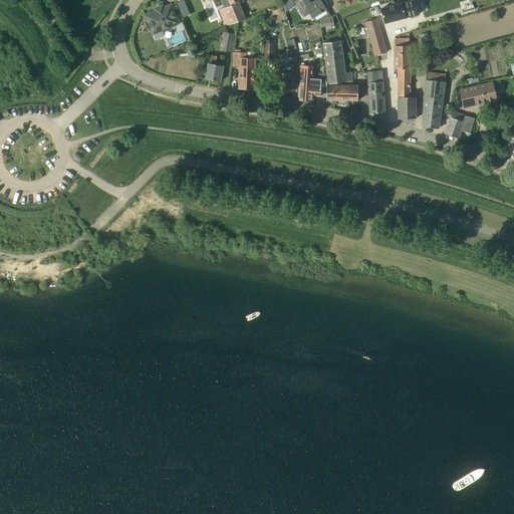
[(183,0),(182,0),(176,3),(182,17),(190,14),(183,0)]
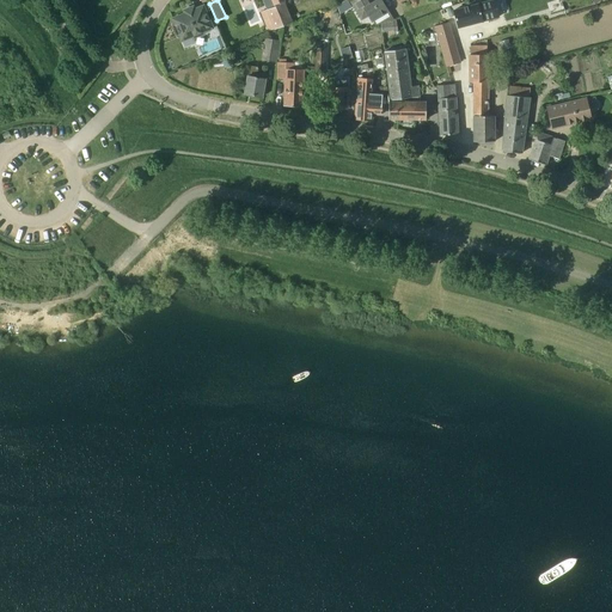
[(270,0),(274,7),(267,10),(275,30),(293,22),(285,2),(287,1),(286,0),(270,0)]
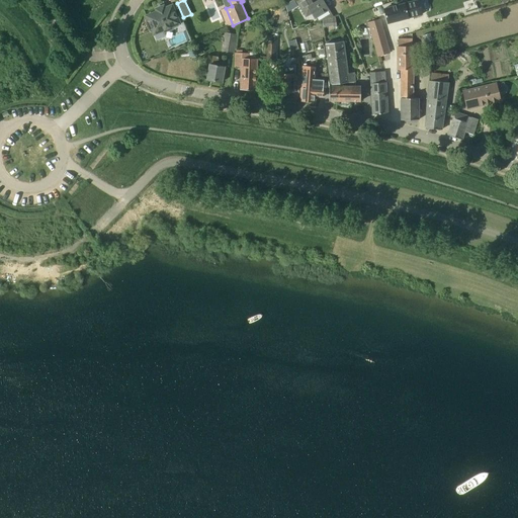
[(323,0),(318,0),(317,1),(314,3),(311,0),(298,0),(296,1),(306,17),(312,13),(315,19),(316,18),(330,10),(323,0)]
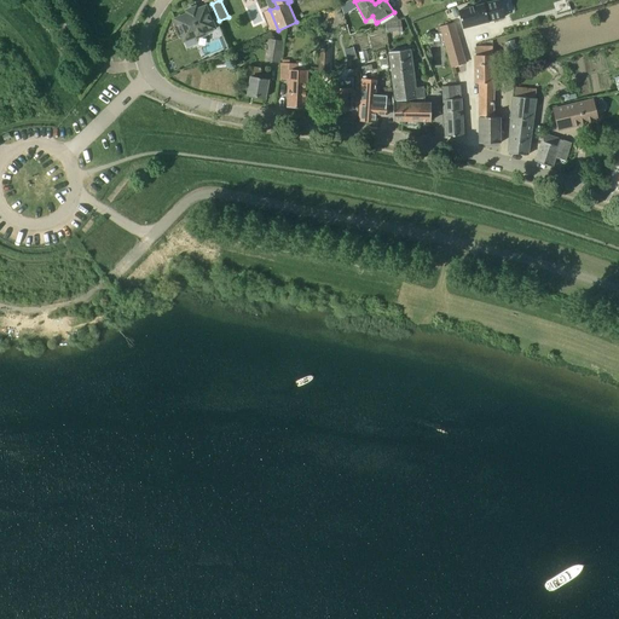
[(498,0),(489,3),(460,11),(463,28),(482,23),(493,21),(504,17),(499,0),(498,0)]
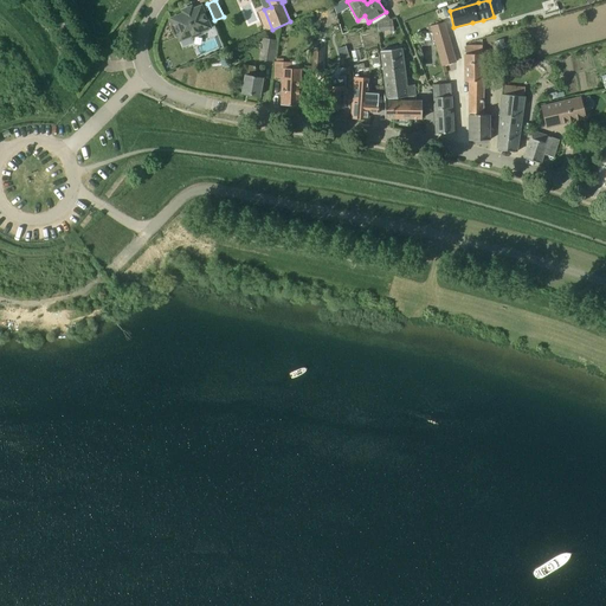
[(191,32),(192,36),(193,37),(202,33),(202,32),(211,28),(201,6),(174,17),(176,24),(175,25),(175,28),(175,31),(178,33),(180,33),(181,36),(191,32)]
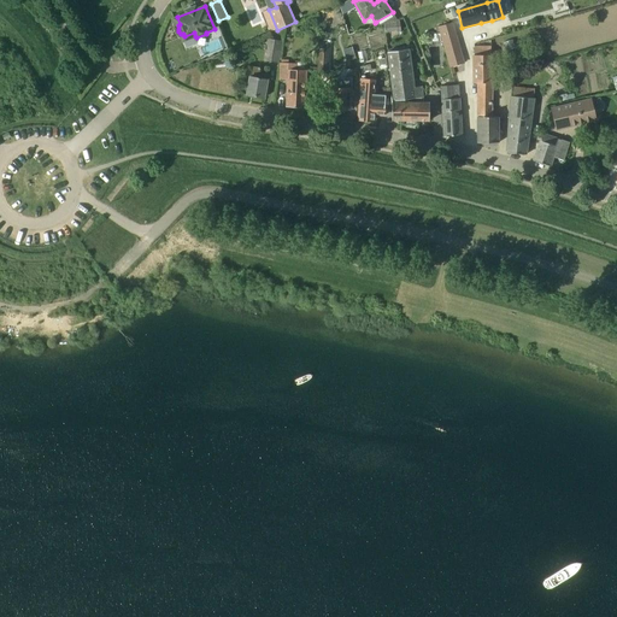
[(385,23),(397,19),(393,12),(376,22),(378,25),(385,23)]
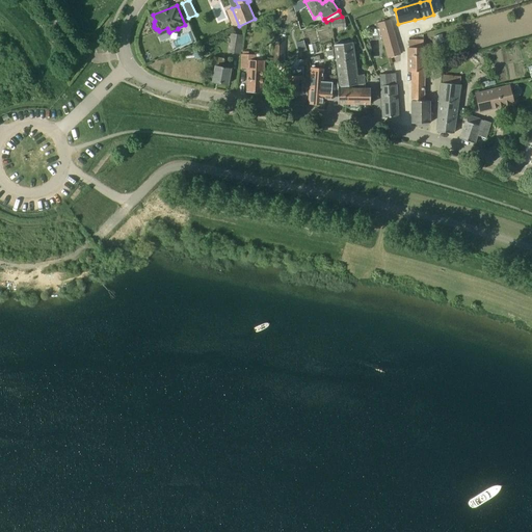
[(331,28),(346,26),(345,17),(342,17),(331,20),(331,28)]
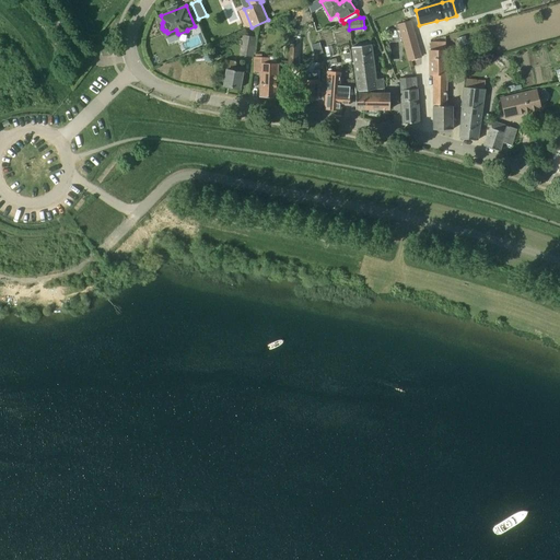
[(404,43),(417,38),(411,20),(397,24),(404,43)]
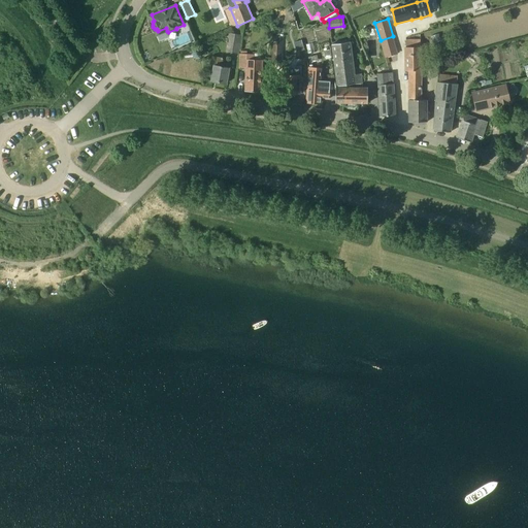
[(239,54),(242,35),(241,34),(241,33),(230,31),(230,33),(229,33),(226,52),(239,54)]
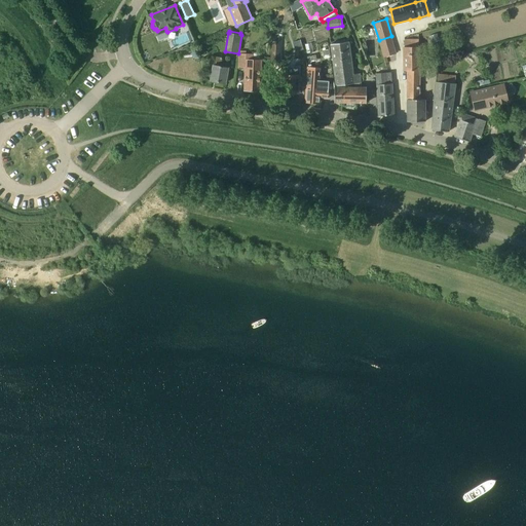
[(280,41),(278,41),(278,33),(272,33),(271,62),(279,62),(280,41)]
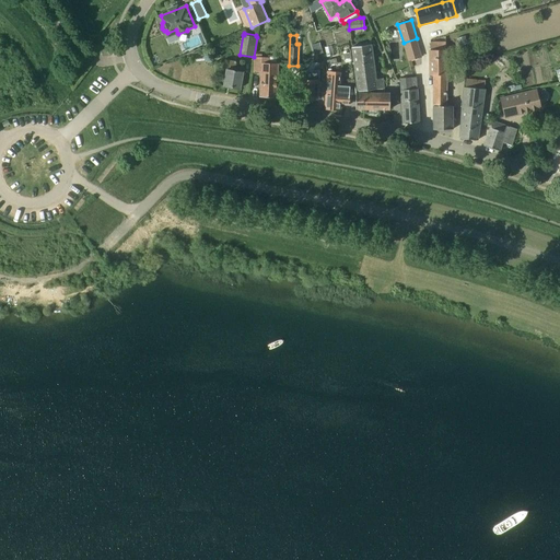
[(459,46),(468,44),(465,35),(456,38),(459,46)]
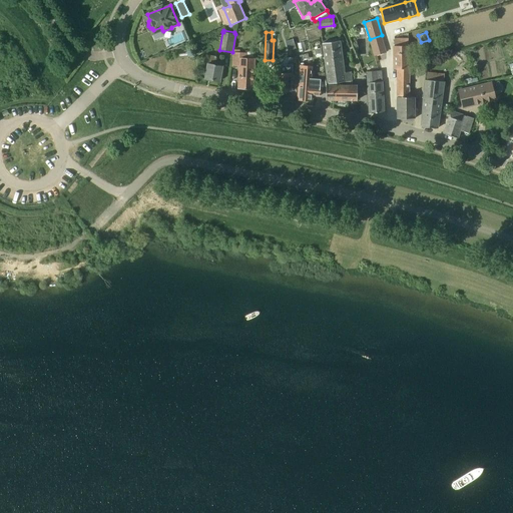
[(382,35),(370,39),(375,56),(387,52),(382,35)]
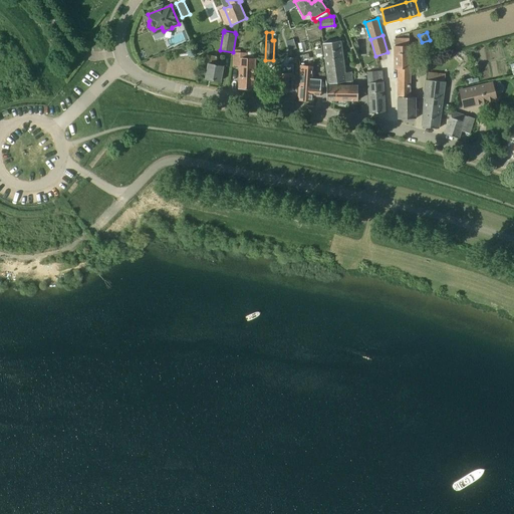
[(396,46),(396,69),(398,69),(410,68),(410,67),(410,50),(410,46),(409,46),(409,38),(396,38),(396,46)]
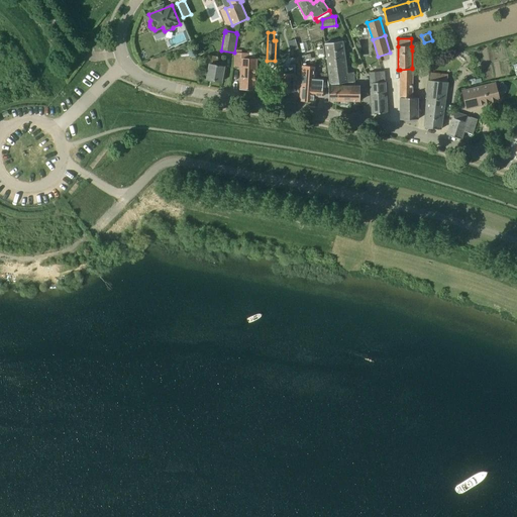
[(347,73),(346,67),(342,40),(325,43),(330,85),(348,82),(354,82),(353,72),(347,73)]
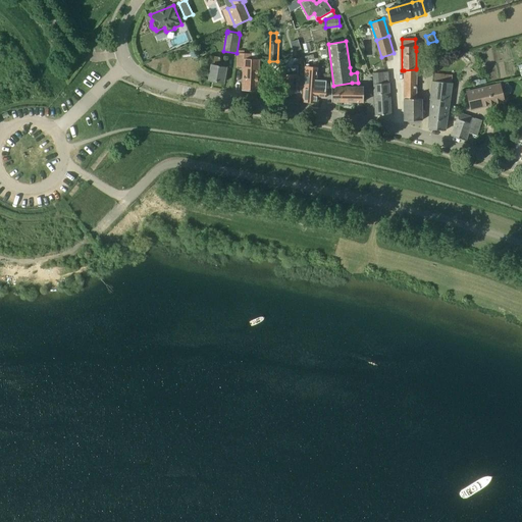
[(327,49),(320,50),(322,66),(329,65),(327,49)]
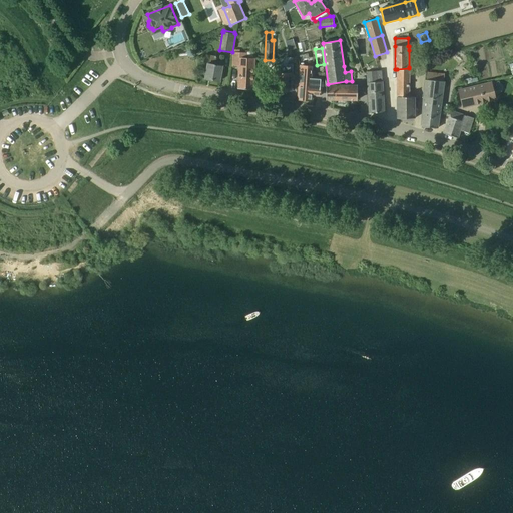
[(143,52),(137,54),(141,61),(146,59),(143,52)]
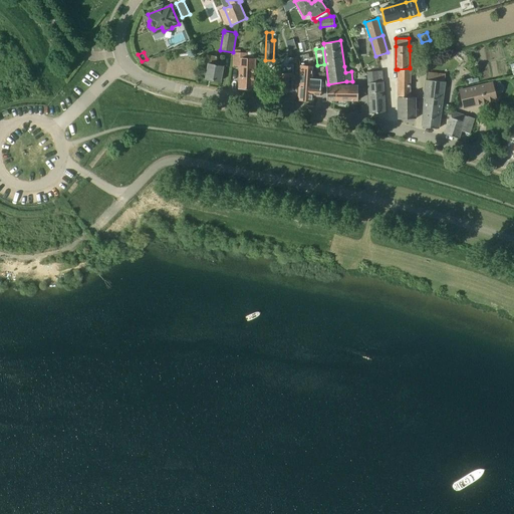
[(240,66),(239,89),(254,89),(255,58),(245,58),(245,52),(234,52),(233,66),(240,66)]
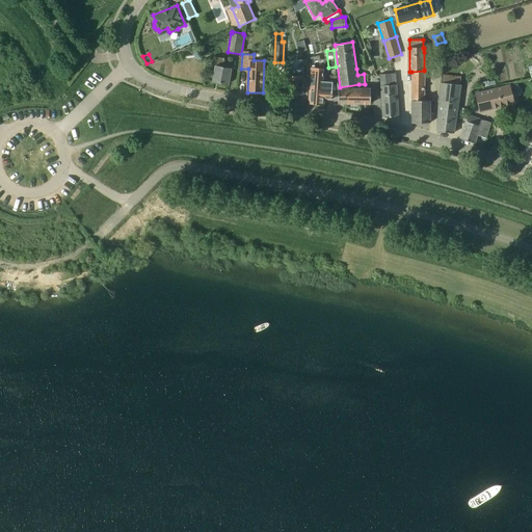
[(223,67),(224,58),(217,57),(213,82),(228,84),(231,69),(223,67)]
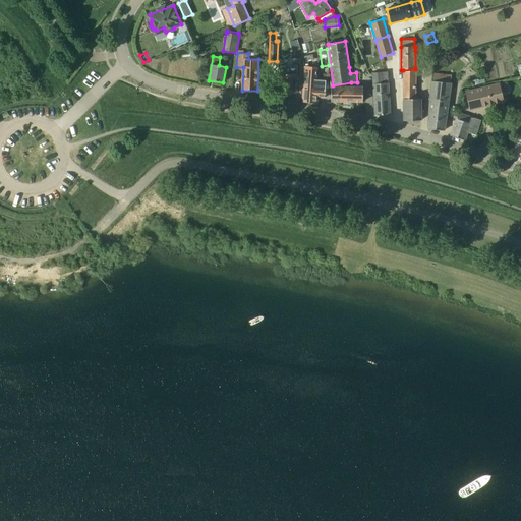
[(297,66),(281,65),(280,92),(296,93),(297,66)]
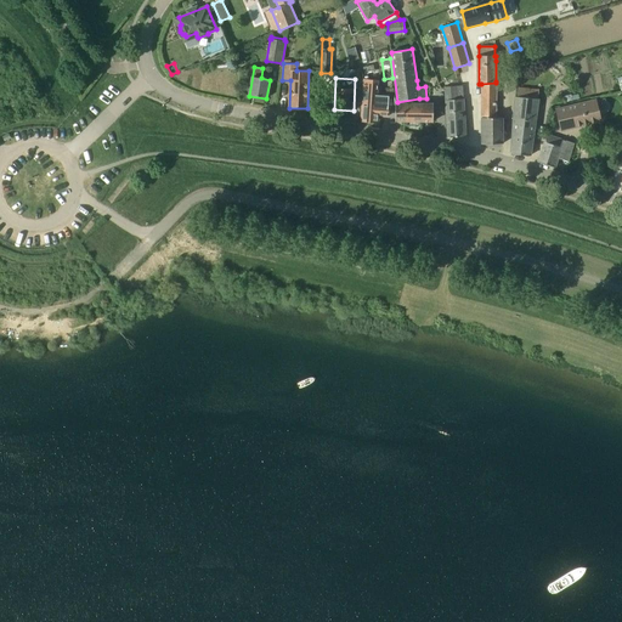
[(361,112),(361,113),(362,113),(362,122),(378,123),(379,116),(389,117),(389,106),(389,105),(388,105),(389,101),(395,101),(396,101),(394,86),(388,88),(389,97),(386,97),(385,105),(375,103),(375,96),(377,80),(365,79),(362,112),(361,112)]
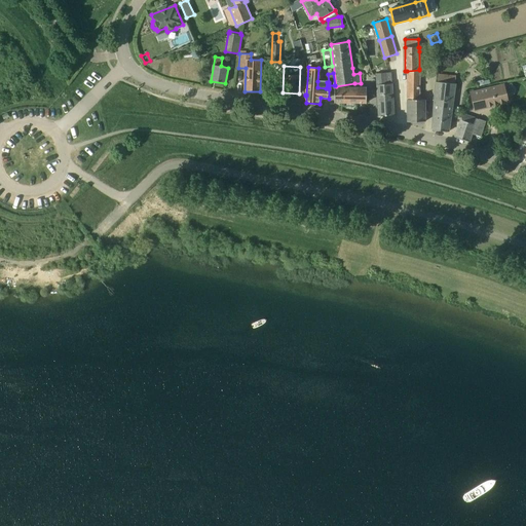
[(408,121),(425,121),(426,121),(426,100),(420,100),(420,70),(419,70),(407,71),(408,121)]
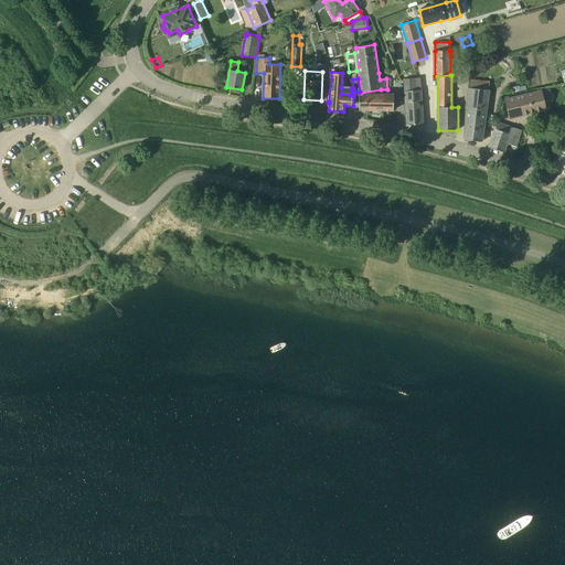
[(424,124),(420,82),(420,78),(414,78),(415,91),(405,91),(407,125),(424,124)]
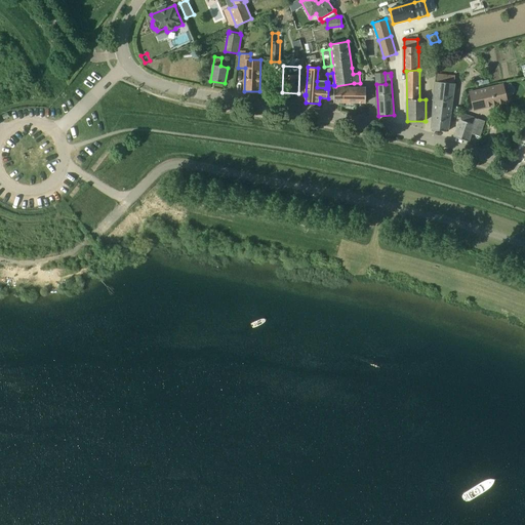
[(434,99),(432,129),(448,131),(453,83),(433,81),(434,99)]
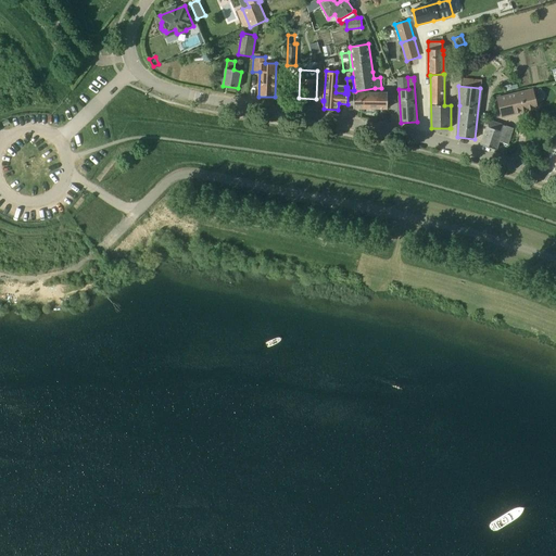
[(532,89),(497,98),(502,116),(536,108),(532,89)]
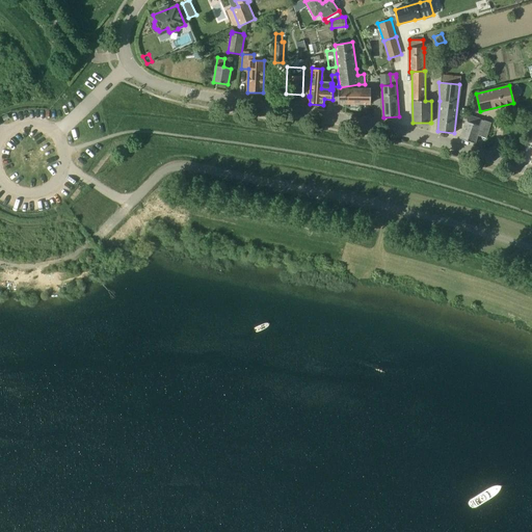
[(370,104),(371,88),(338,88),(338,104),(370,104)]
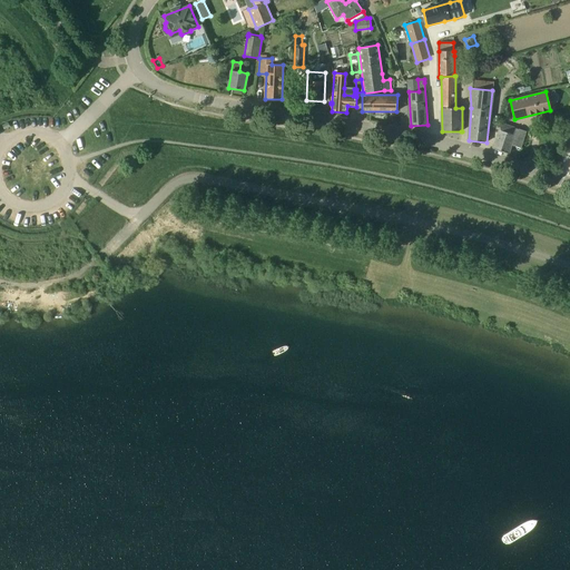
[(511,145),(521,148),(527,131),(519,128),(519,129),(501,124),(493,148),(509,154),(511,145)]
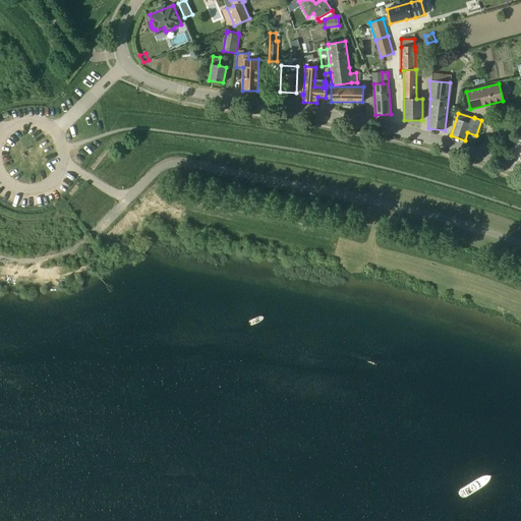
All buildings are outlined.
